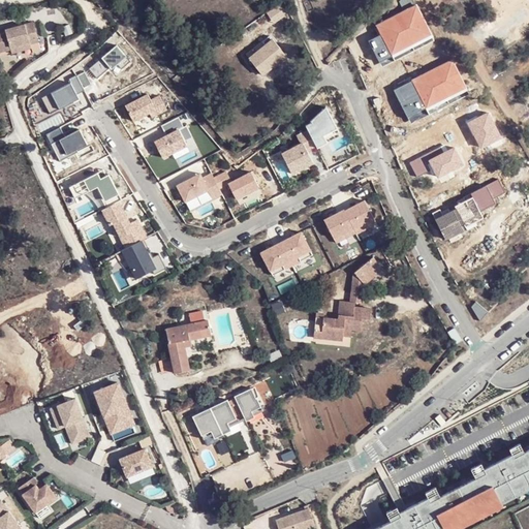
[(106,3),(103,0),(95,0),(94,1),(100,8),(106,3)]
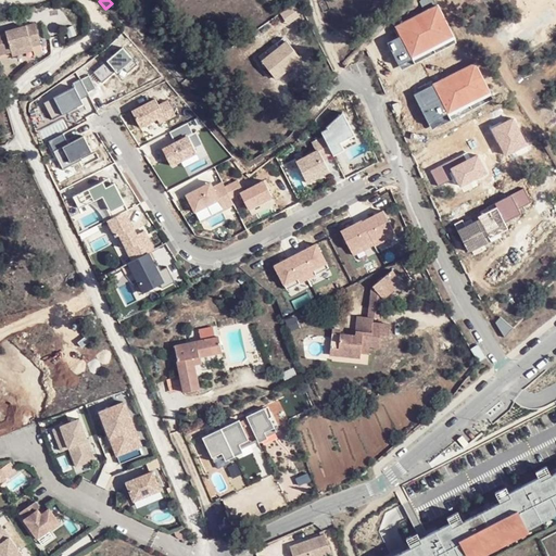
[(38,21),(0,28),(0,43),(2,51),(15,49),(13,43),(36,39),(37,43),(45,42),(38,21)]
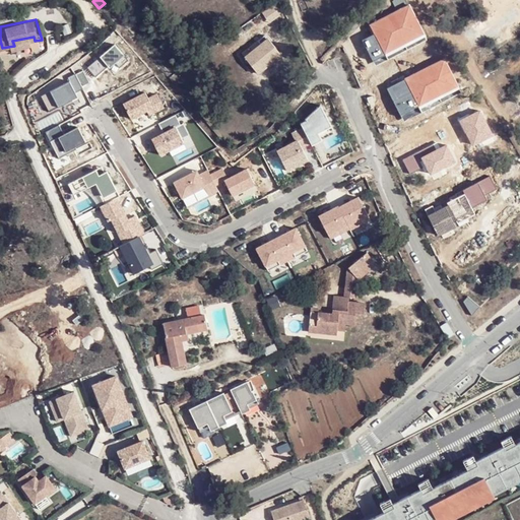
[(14,46),(15,51),(36,46),(35,41),(34,37),(12,41),(14,46)]
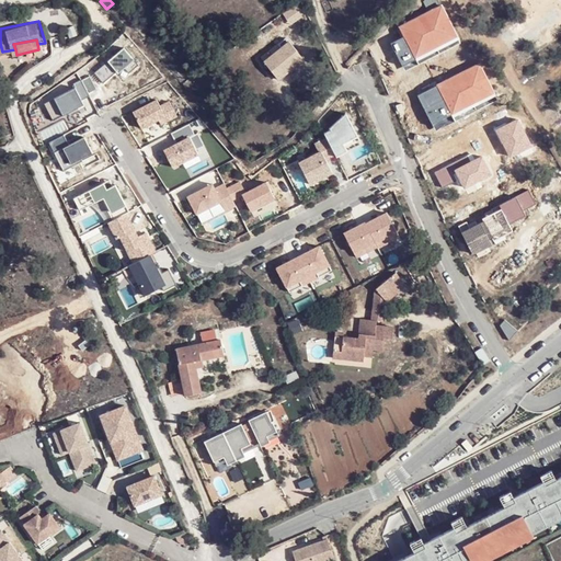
[(290,41),(266,63),(283,80),(307,59),(290,41)]
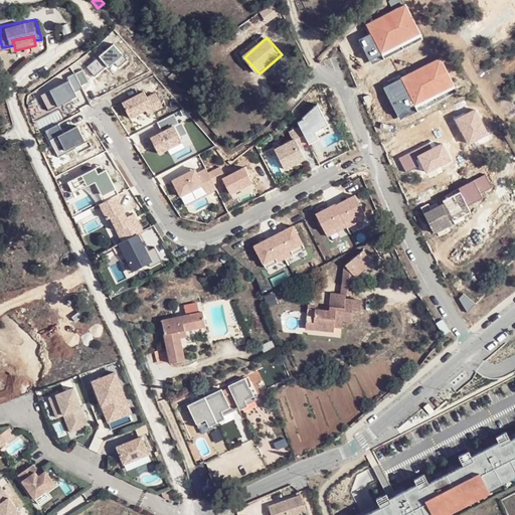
[(116,43),(89,66),(97,75),(110,65),(111,67),(117,62),(121,66),(129,59),(116,43)]
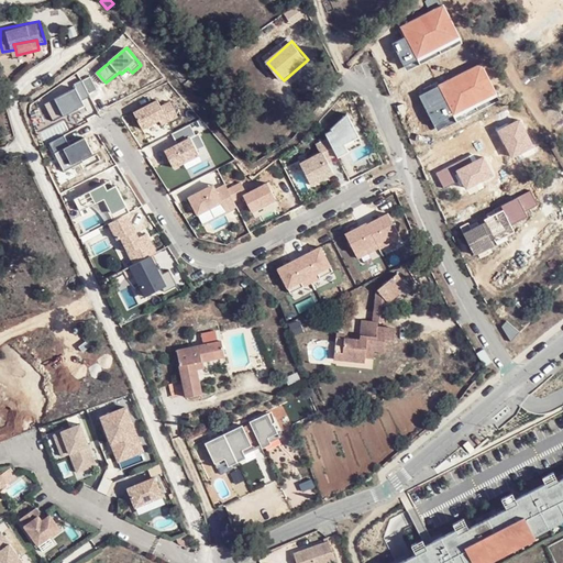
[(92,75),(85,79),(91,92),(99,89),(92,75)]
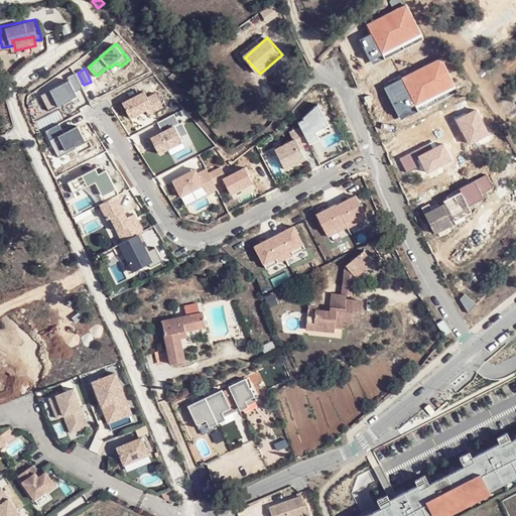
[(78,73),(78,72),(70,76),(72,79),(42,93),(50,109),(80,95),(78,91),(85,87),(84,85),(78,73)]
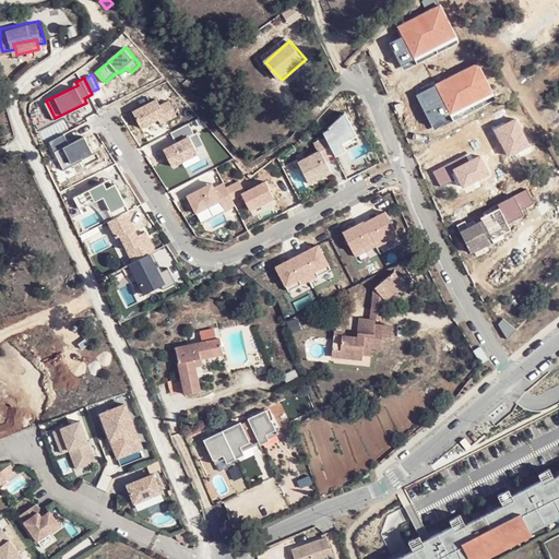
[(158,99),(134,111),(142,128),(159,119),(162,123),(178,116),(170,100),(162,106),(158,99)]
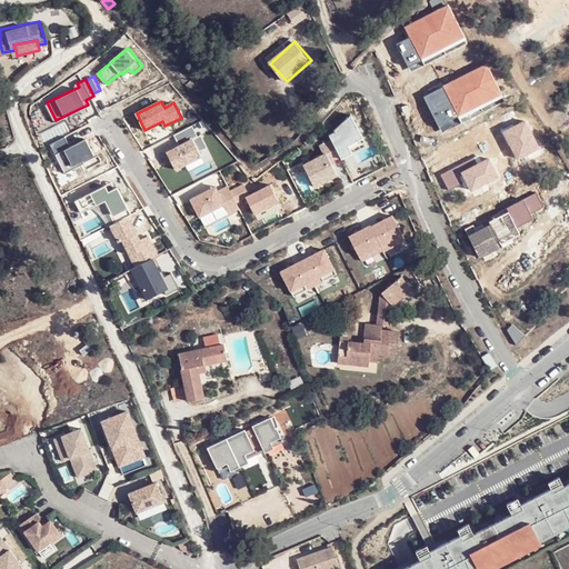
[(333,123),(335,125),(353,116),(350,109),(333,123)]
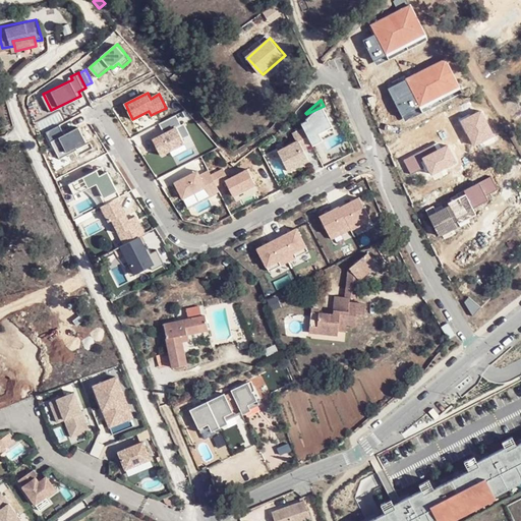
[(299,118),(312,143),(335,131),(336,131),(324,106),(306,114),(299,118)]
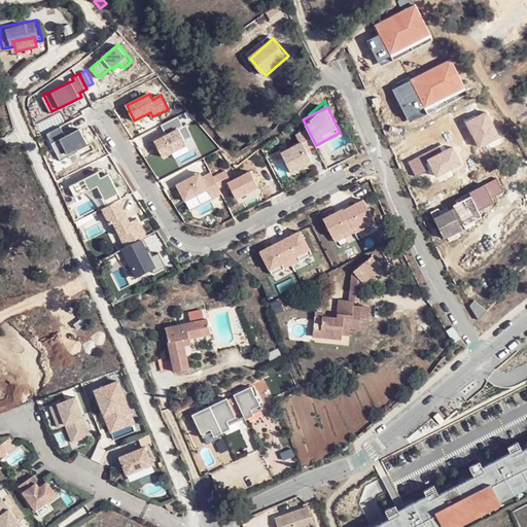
[(184,127),(179,116),(162,125),(167,135),(155,141),(163,156),(187,145),(185,141),(192,137),(186,126),(184,127)]
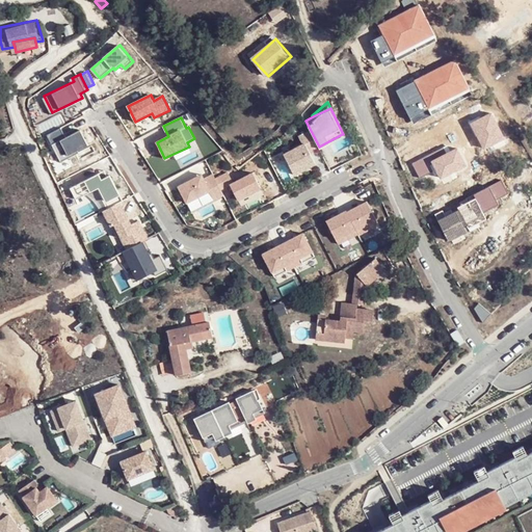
[(71,156),(70,154),(89,144),(81,129),(67,136),(62,127),(48,133),(61,161),(71,156)]
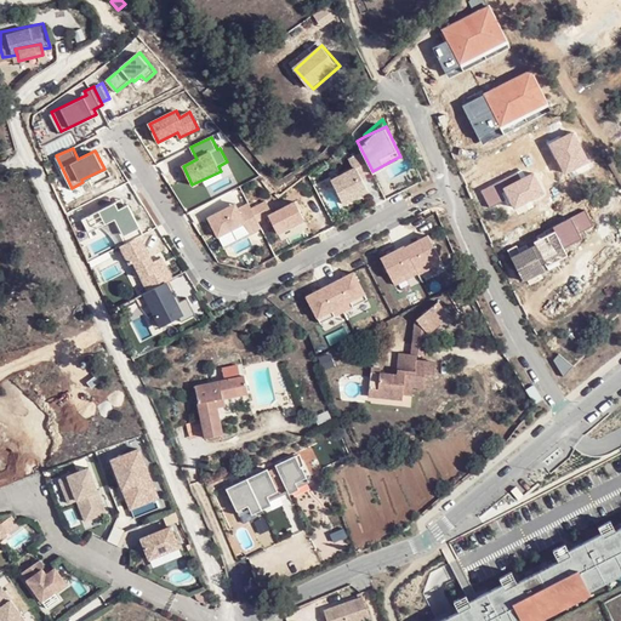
[(374,174),(364,154),(351,161),(355,170),(334,182),(346,205),(370,193),(363,178),(374,174)]
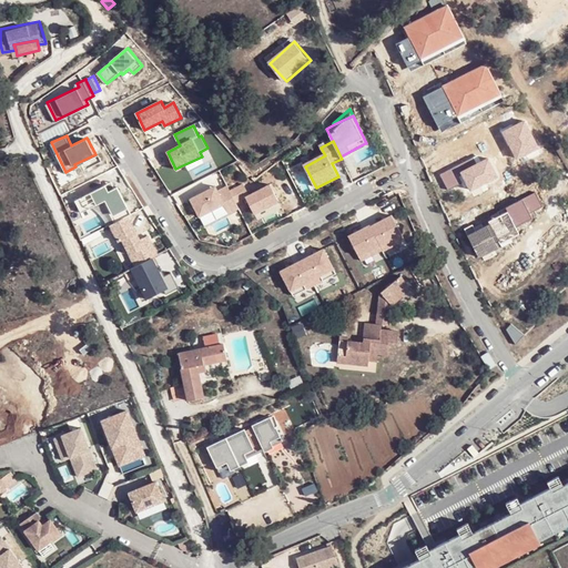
[(367,146),(365,143),(341,156),(342,159),(343,160),(367,146)]
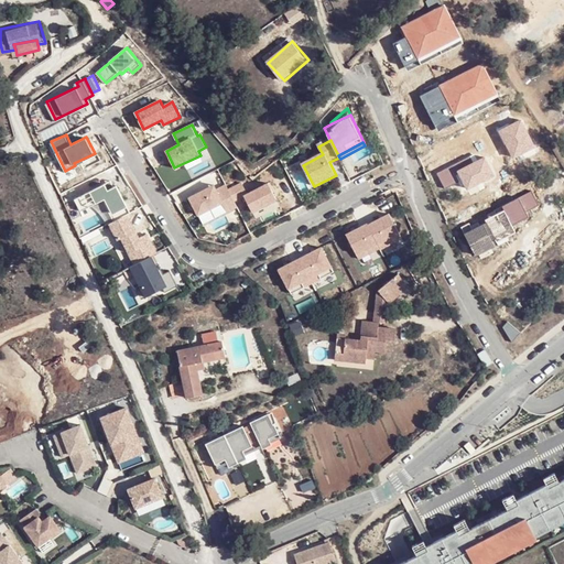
[(105,183),(75,198),(80,209),(105,198),(116,219),(127,214),(130,212),(117,185),(108,188),(105,183)]
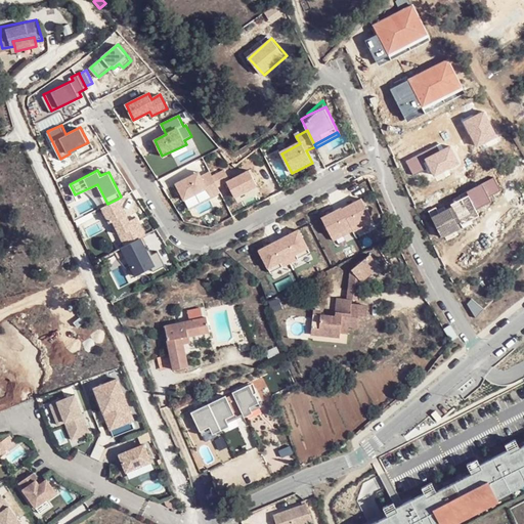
[(225,170),(213,176),(218,186),(227,181),(234,197),(257,184),(250,170),(230,180),(225,170)]
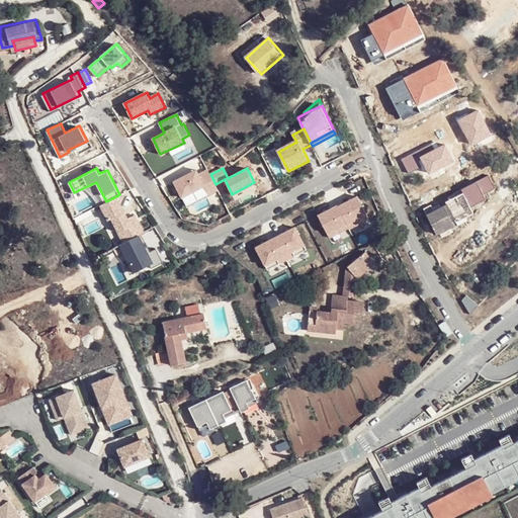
[(216,184),(210,174),(207,170),(198,174),(198,173),(190,177),(189,174),(174,181),(182,197),(204,186),(208,195),(219,190),(216,184)]
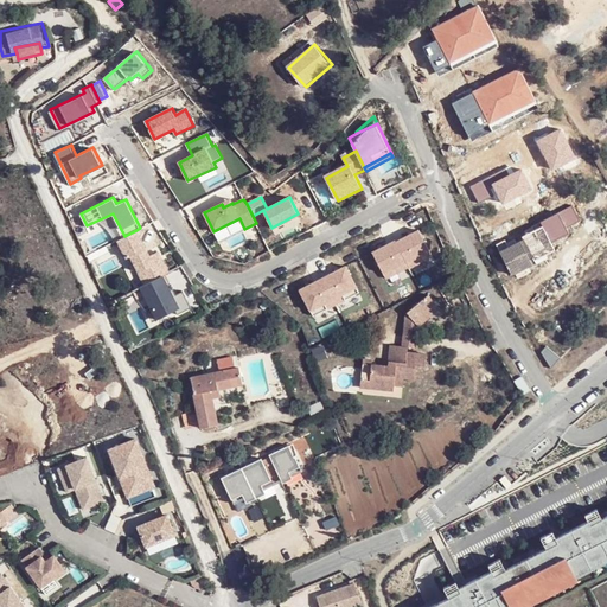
[(125,236),(117,238),(127,257),(131,255),(144,280),(166,268),(158,251),(148,255),(136,230),(125,236)]
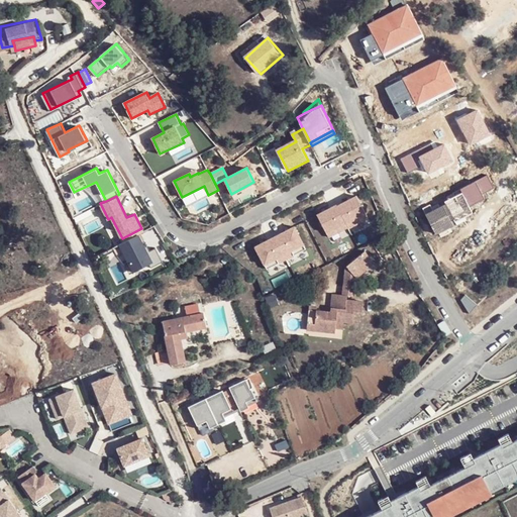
[(358,198),(339,208),(349,229),(350,230),(370,221),(358,198)]
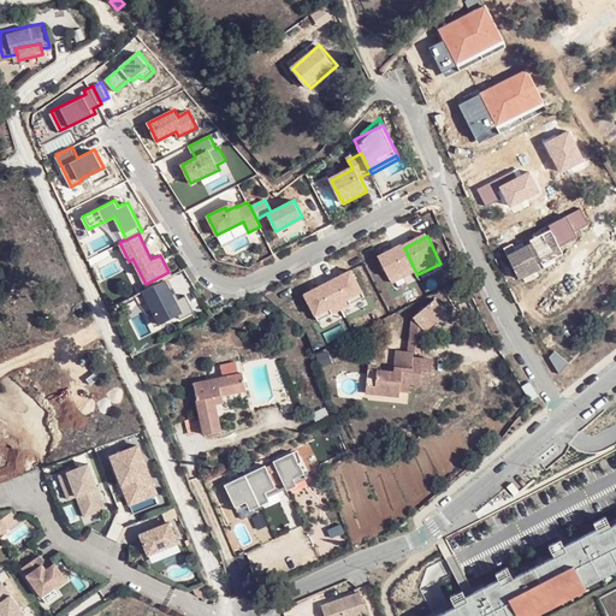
[(394,285),(416,273),(404,248),(403,247),(380,259),(394,285)]
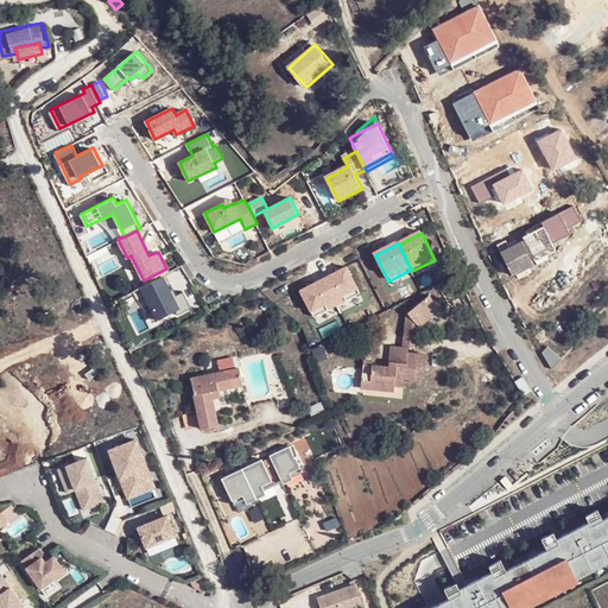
[(144,280),(145,284),(165,273),(168,272),(166,268),(144,280)]
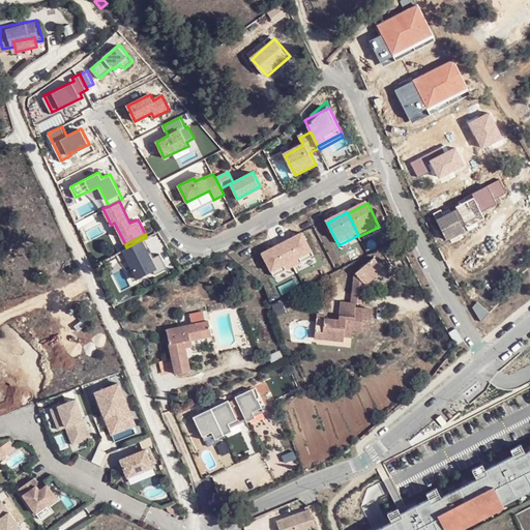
[(315,257),(303,234),(284,244),(295,267),(315,257)]
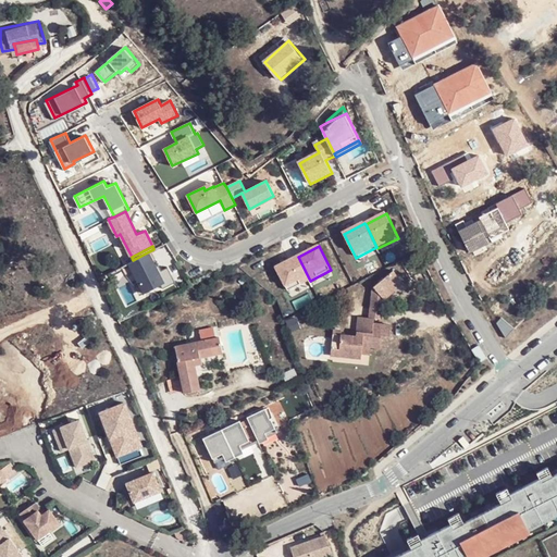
[(133,260),(121,265),(125,274),(133,271),(144,292),(160,284),(162,287),(175,281),(168,267),(158,271),(152,261),(156,259),(151,250),(133,260)]
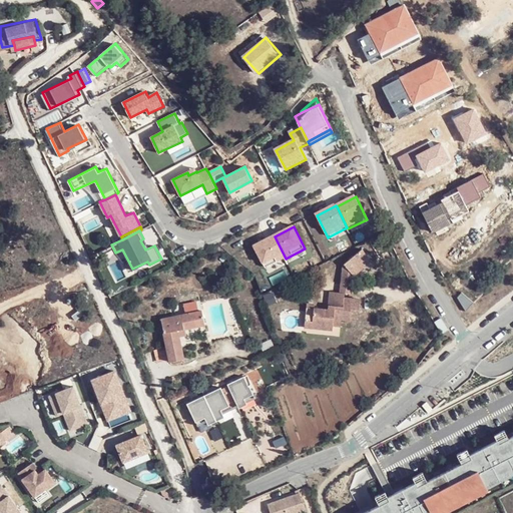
[(286,259),(275,236),(254,246),(267,269),(286,259)]
